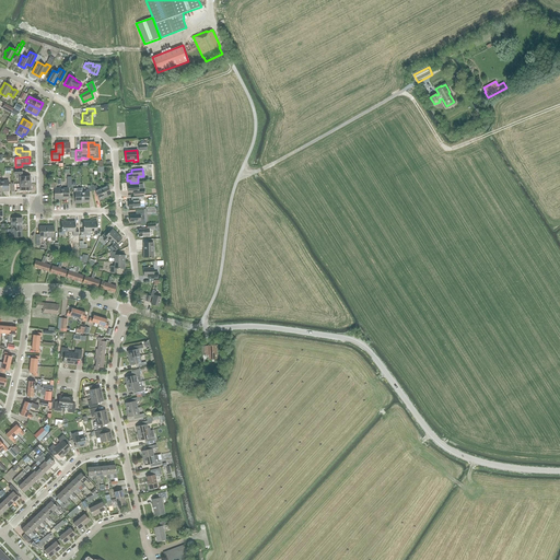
[(20,176),(20,184),(31,183),(31,176),(22,176),(22,170),(14,170),(14,174),(20,174),(20,176)]
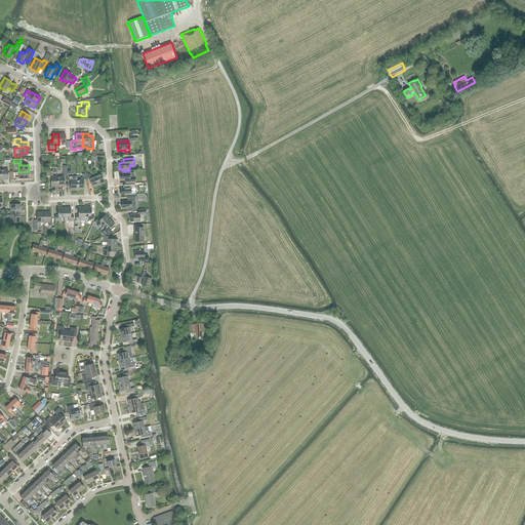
[(63,176),(57,176),(57,187),(65,187),(64,176),(67,176),(67,166),(63,166),(63,176)]
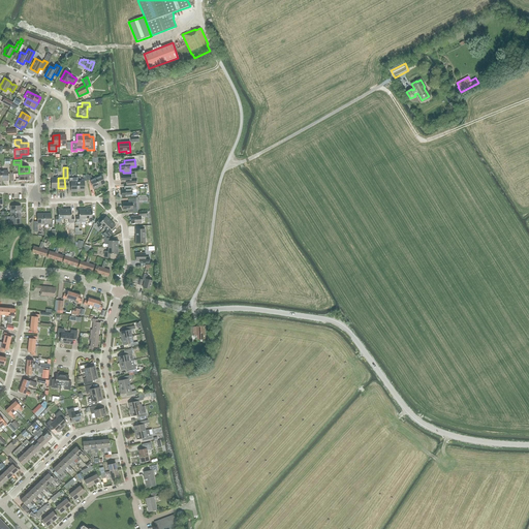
[(58,188),(58,178),(53,178),(53,173),(48,173),(48,178),(51,178),(52,188),(58,188)]
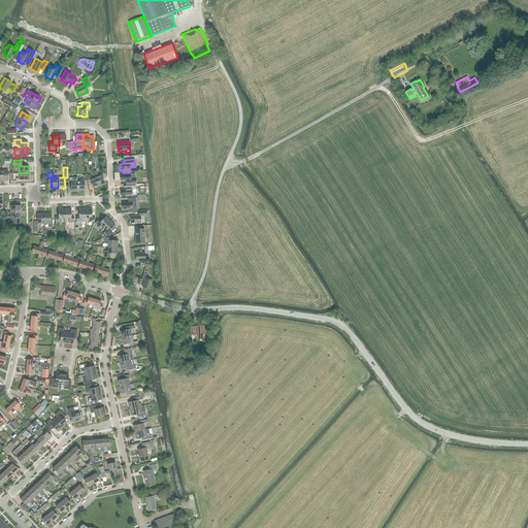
[(130,172),(123,172),(123,174),(120,174),(121,182),(126,182),(126,185),(129,185),(136,184),(136,177),(131,178),(130,174),(130,172)]
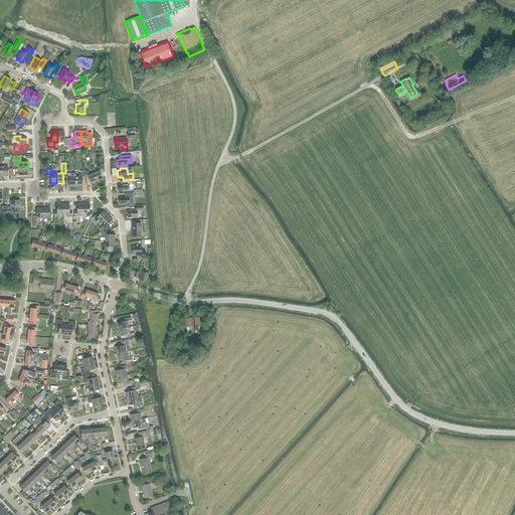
[(97,182),(93,173),(90,174),(89,170),(87,171),(87,170),(86,170),(83,171),(84,176),(88,175),(92,184),(97,182)]
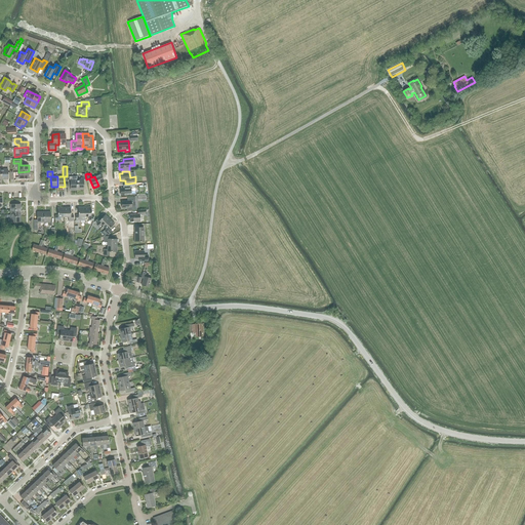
[(94,176),(98,186),(105,183),(101,173),(94,176)]
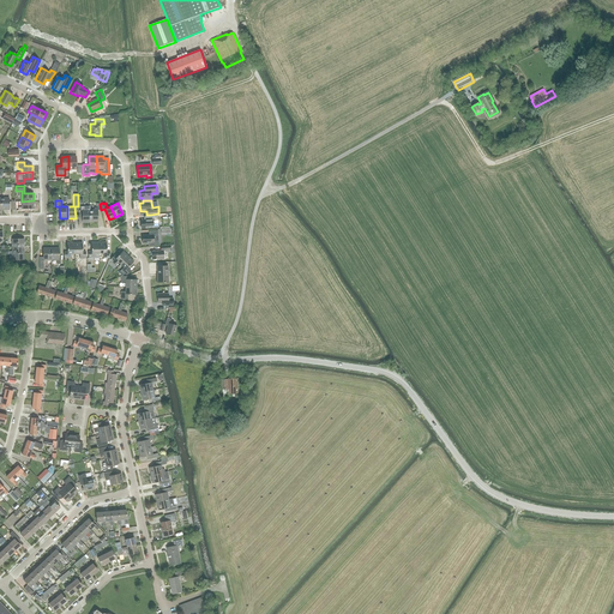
[(94,208),(95,210),(90,210),(90,222),(98,222),(97,210),(101,210),(100,204),(96,204),(96,208),(94,208)]
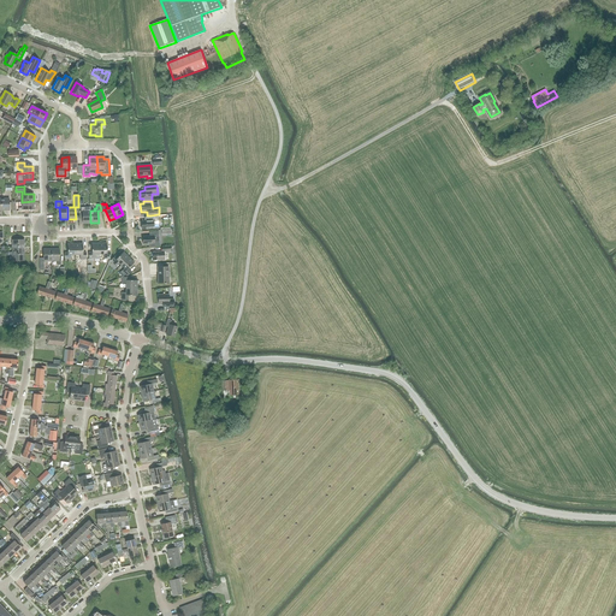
[(142,229),(154,229),(153,223),(157,223),(157,217),(148,217),(149,220),(142,221),(142,229)]
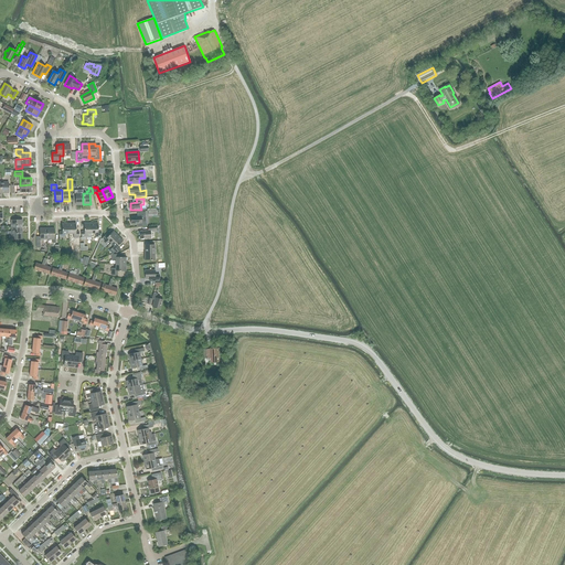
[(131,224),(137,224),(137,226),(147,225),(146,222),(146,213),(137,213),(137,216),(130,217),(131,224)]
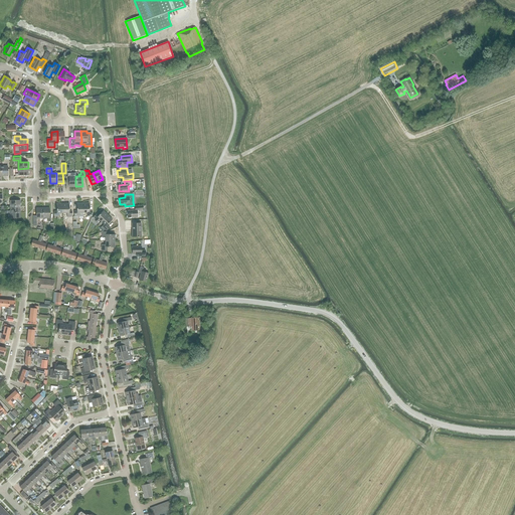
[(62,213),(62,203),(56,204),(56,211),(53,211),(54,216),(59,216),(59,213),(62,213)]
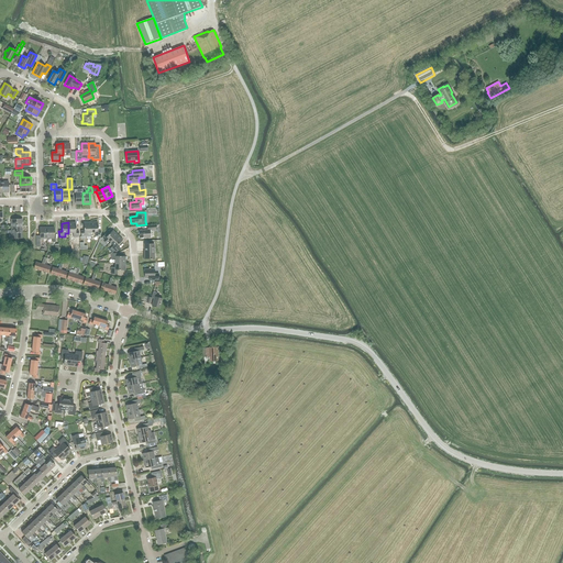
[(76,222),(68,222),(68,233),(73,233),(73,236),(79,236),(78,231),(76,231),(76,222)]
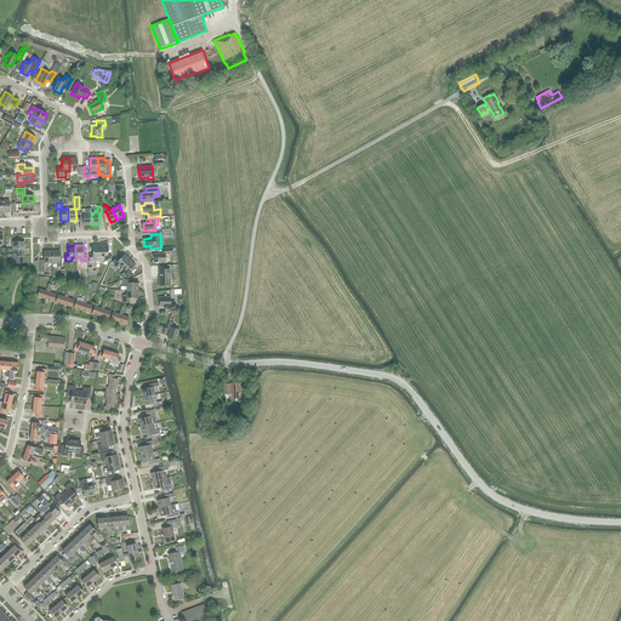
[(101,256),(100,245),(92,245),(92,255),(89,255),(90,261),(96,261),(96,256),(101,256)]
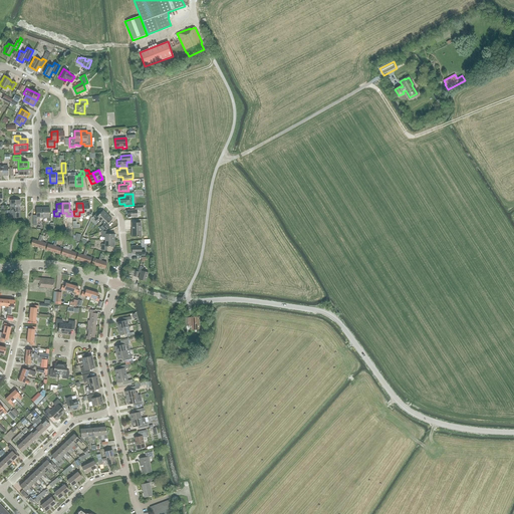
[(89,203),(82,203),(83,212),(86,212),(86,216),(88,216),(92,216),(91,210),(89,210),(89,203)]
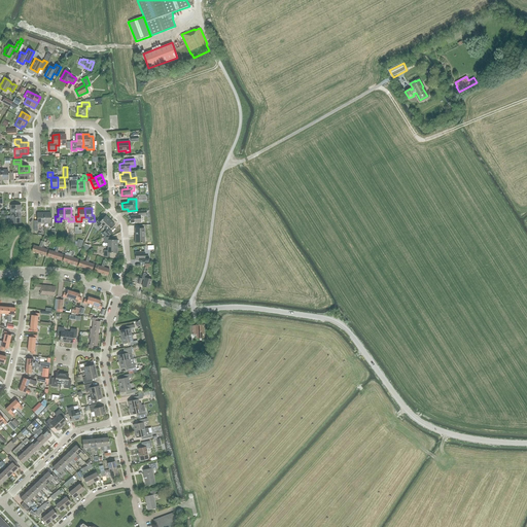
[(130,216),(131,222),(141,222),(140,215),(146,215),(146,211),(138,211),(138,215),(130,216)]
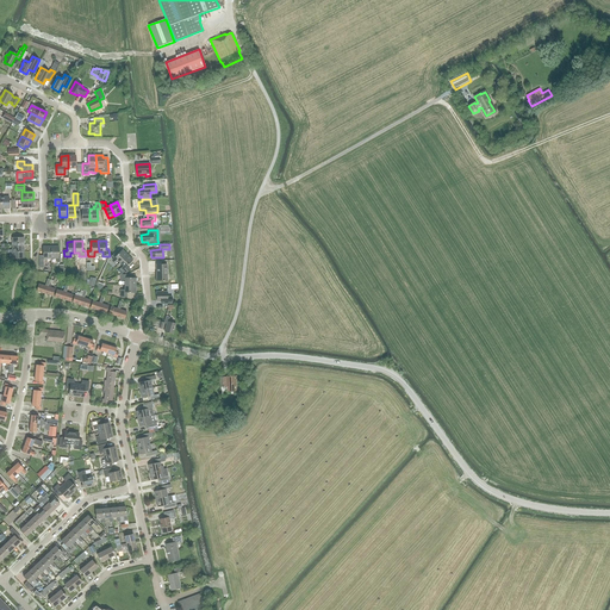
[(51,259),(51,247),(43,247),(43,256),(39,256),(39,268),(44,268),(43,259),(51,259)]
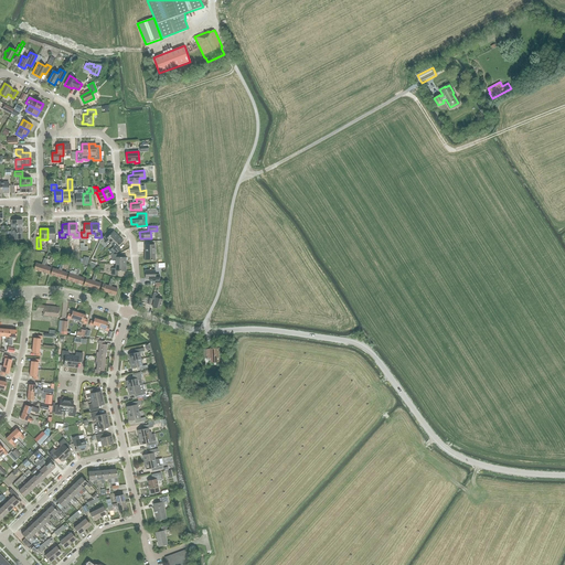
[(108,241),(110,243),(118,236),(113,231),(107,236),(105,235),(102,238),(105,243),(108,241)]
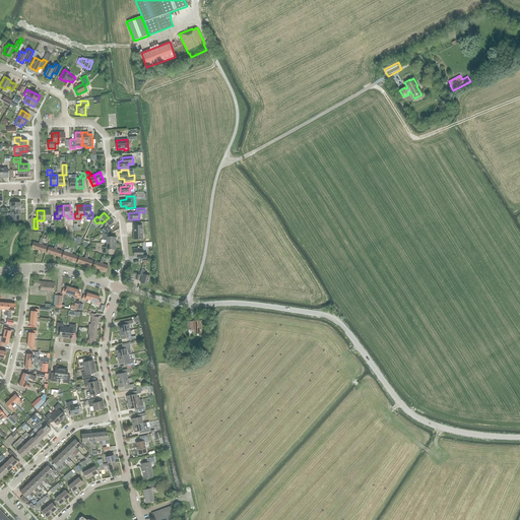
[(103,229),(106,233),(110,229),(108,226),(113,221),(109,217),(102,223),(105,226),(103,229)]
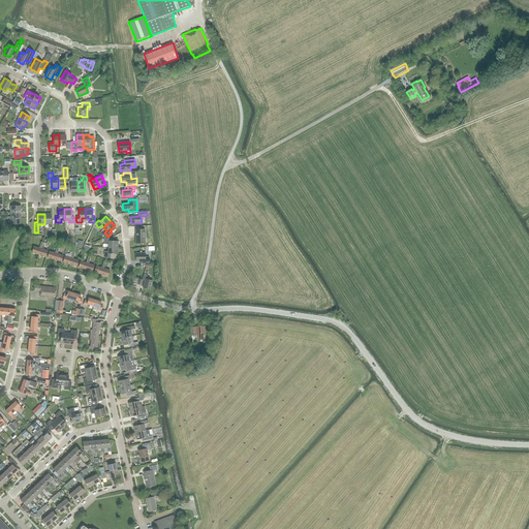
[(135,239),(135,244),(145,243),(145,229),(135,229),(136,239),(135,239)]
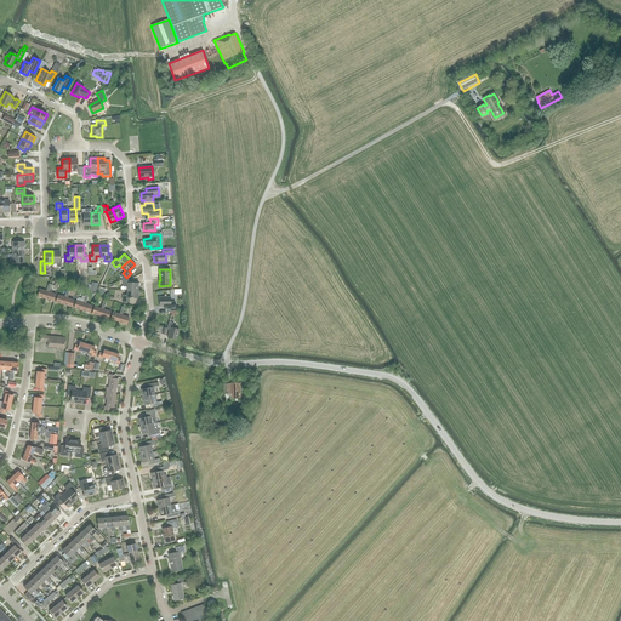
[(124,279),(123,285),(127,285),(127,290),(138,290),(138,283),(130,283),(130,279),(127,279),(124,279)]
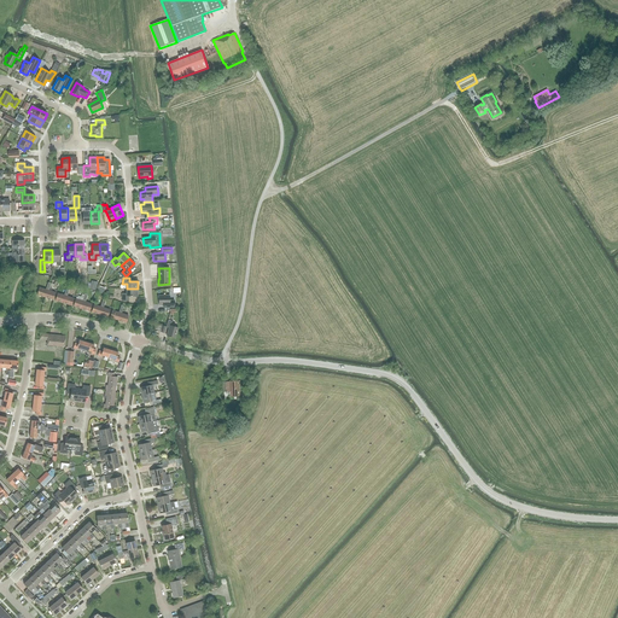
[(38,295),(45,297),(47,290),(48,291),(50,287),(47,286),(46,290),(39,287),(38,295)]
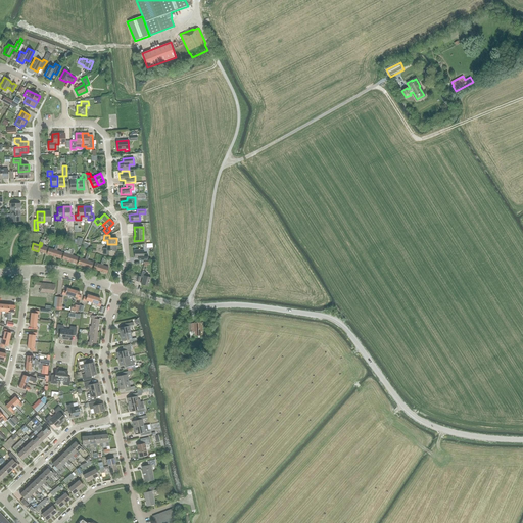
[(103,248),(103,254),(108,255),(108,250),(116,251),(116,244),(107,244),(107,248),(103,248)]
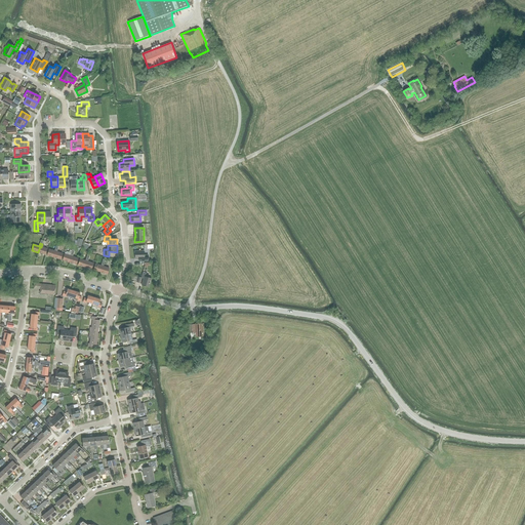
[(38,252),(45,254),(46,248),(41,247),(40,246),(38,252)]
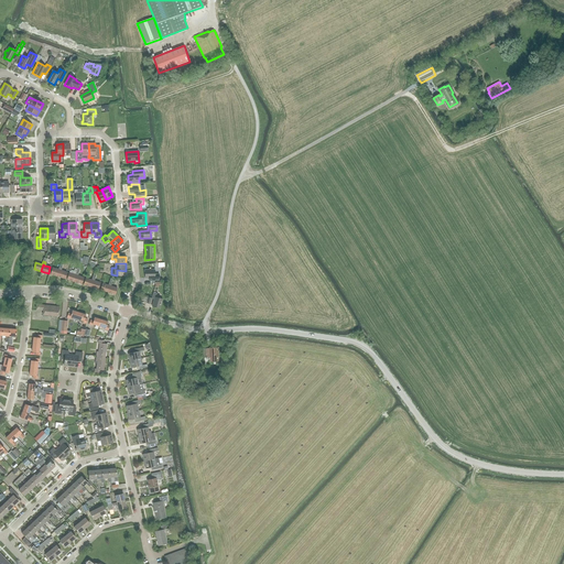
[(51,274),(57,277),(60,270),(61,271),(62,267),(60,267),(58,270),(52,268),(51,274)]
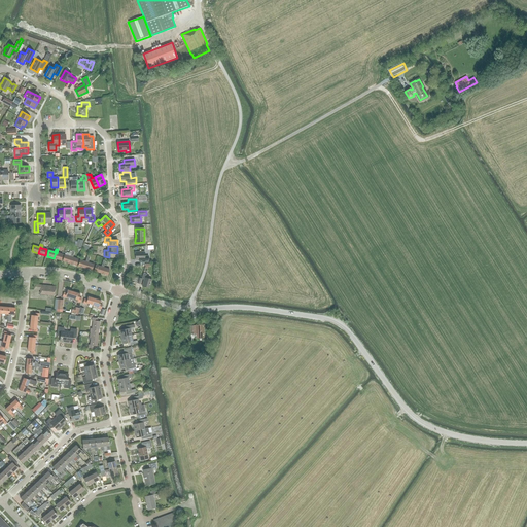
[(148,262),(148,258),(148,256),(144,256),(144,252),(135,252),(135,259),(142,259),(143,262),(148,262)]
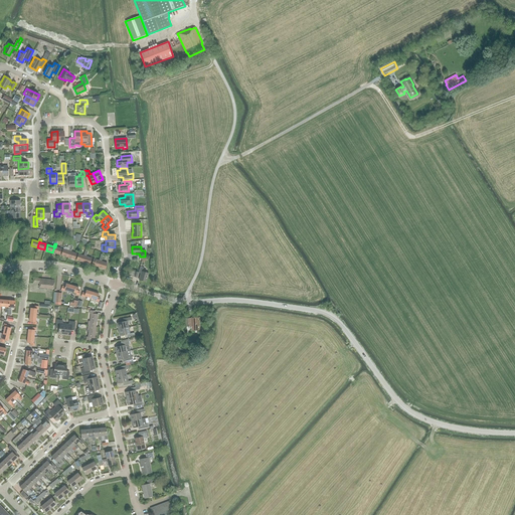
[(61,255),(67,258),(69,251),(70,251),(71,248),(69,247),(68,250),(62,249),(61,255)]
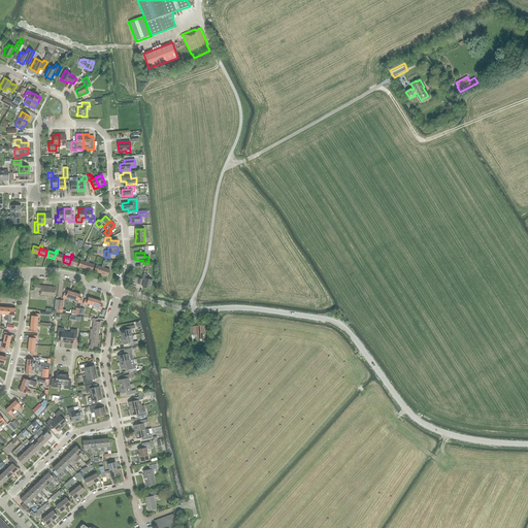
[(78,266),(85,268),(87,263),(88,263),(89,260),(87,259),(86,262),(79,261),(78,266)]
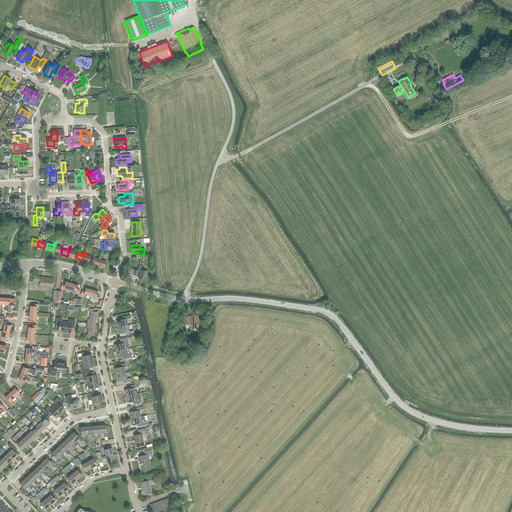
[(91,263),(98,265),(99,259),(100,260),(101,257),(99,256),(98,259),(93,257),(91,263)]
